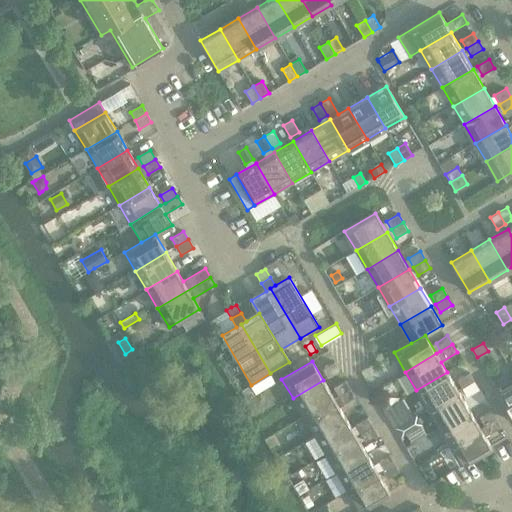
[(323,369),(328,378),(340,370),(335,362),(323,369)]
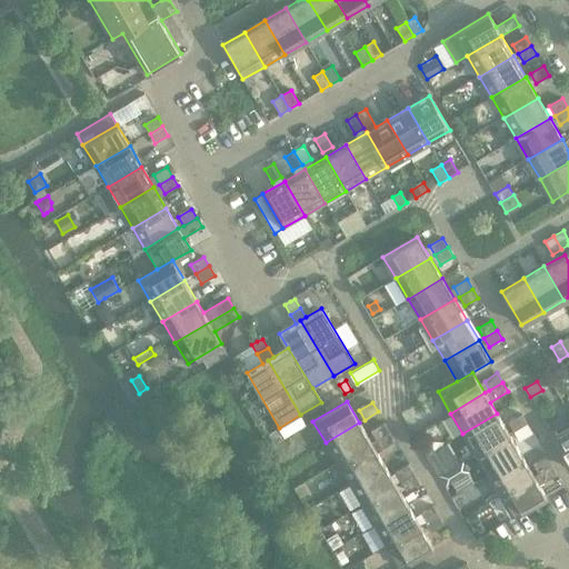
[(497,413),(462,433),(476,455),(509,435),(497,413)]
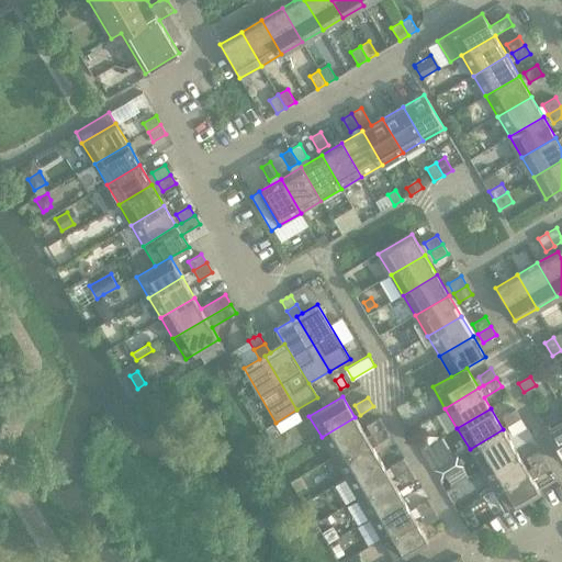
[(503,417),(507,426),(520,418),(515,409),(503,417)]
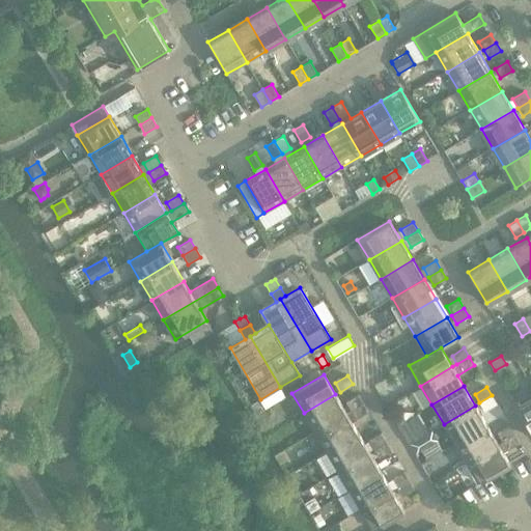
[(335,394),(304,413),(315,431),(346,413),(335,394)]
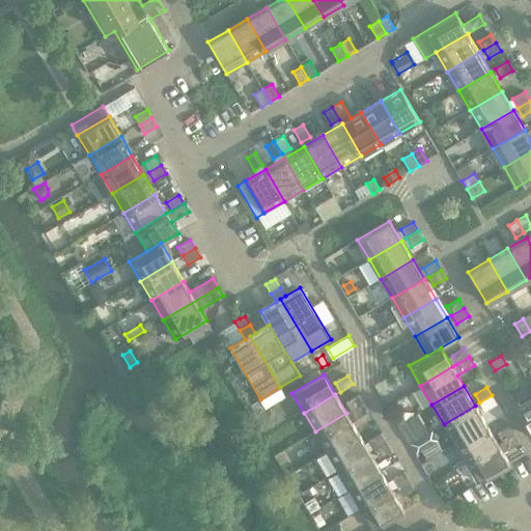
[(346,402),(352,411),(363,403),(359,395),(346,402)]
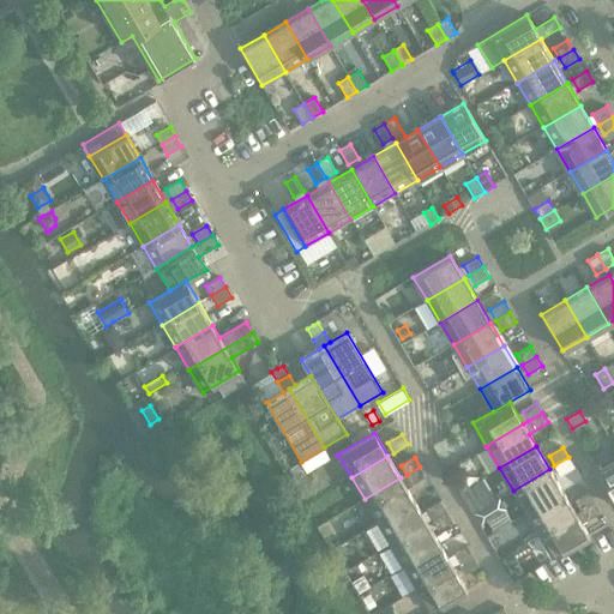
[(569,457),(554,465),(560,475),(575,467),(569,457)]
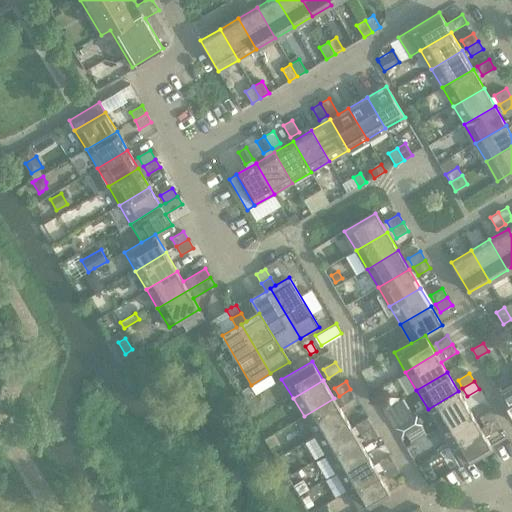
[(511,385),(499,393),(511,414),(511,385)]
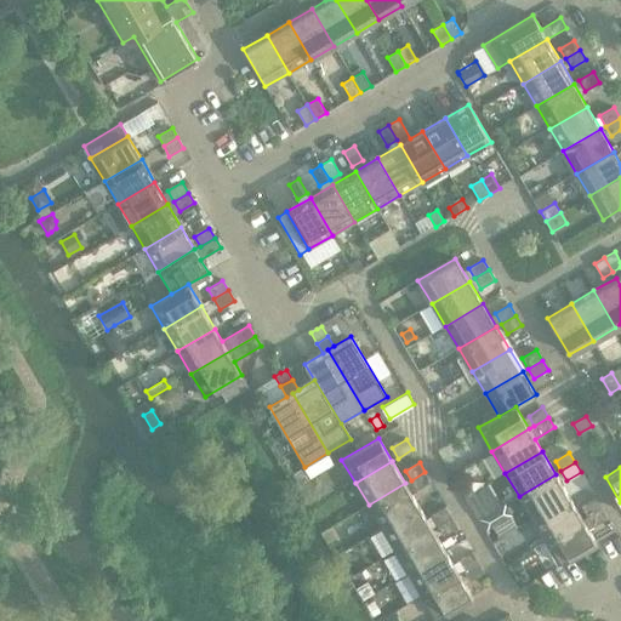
[(425,472),(411,480),(416,490),(431,482),(425,472)]
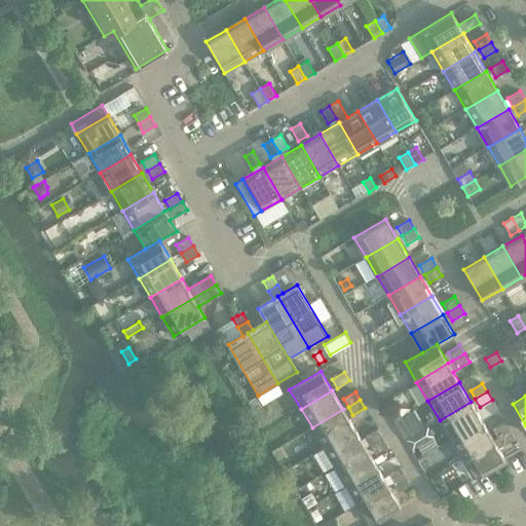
[(471,402),(440,420),(451,439),(482,420),(471,402)]
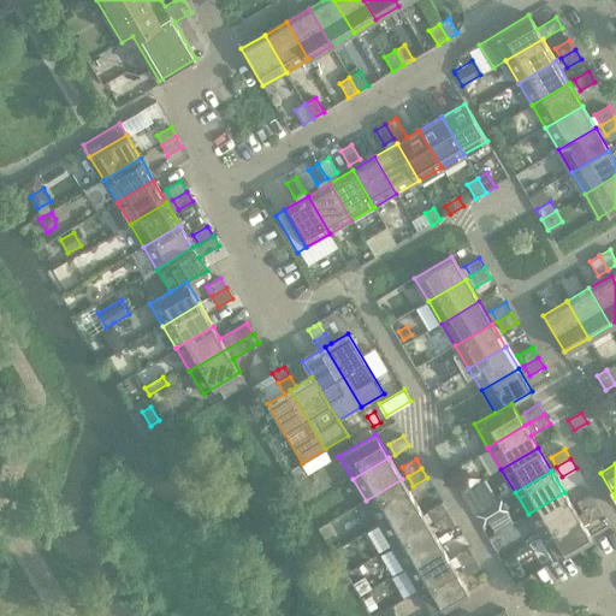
[(402,479),(366,501),(379,523),(415,502),(402,479)]
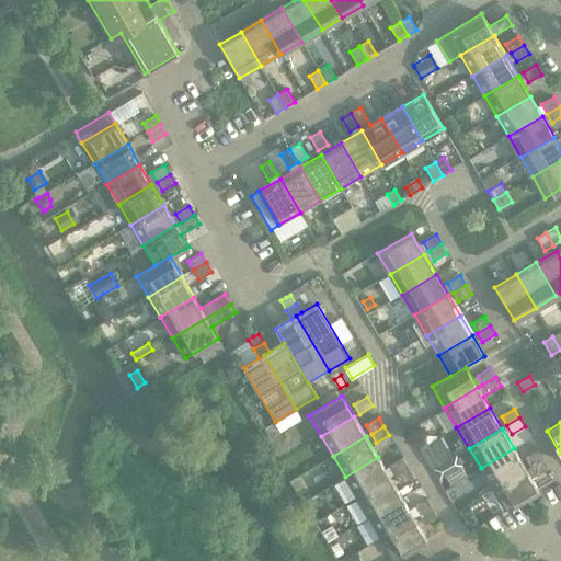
[(514,448),(481,468),(493,489),(526,469),(514,448)]
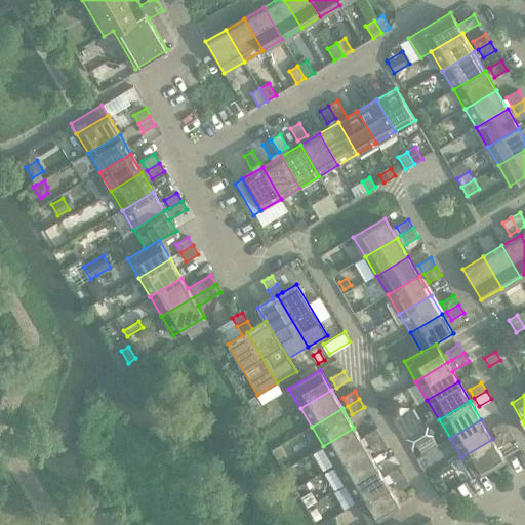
[(491,428),(496,436),(509,429),(503,420),(491,428)]
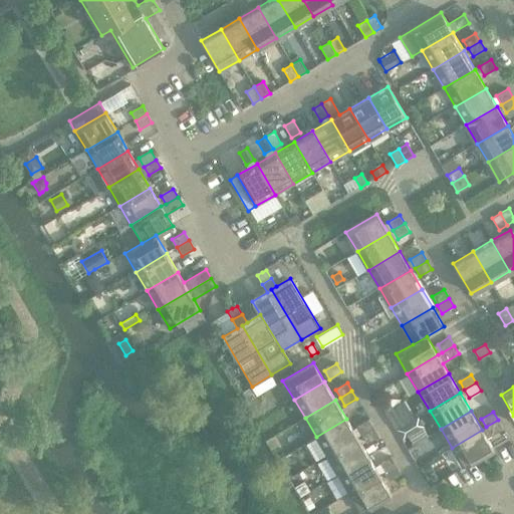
[(418,418),(398,429),(404,439),(408,436),(423,428),(418,418)]
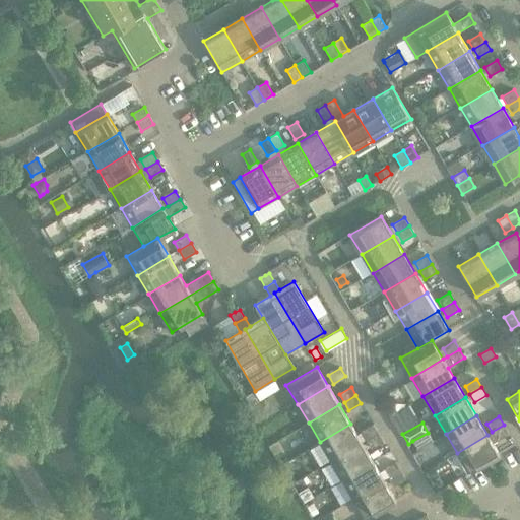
[(350,424),(320,442),(331,461),(362,443),(350,424)]
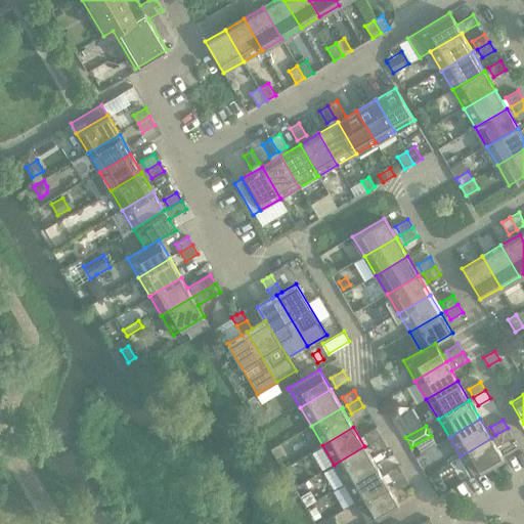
[(364,435),(369,443),(381,436),(377,428),(364,435)]
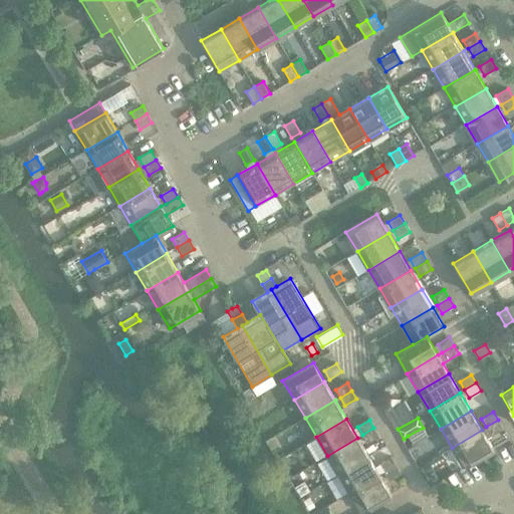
[(486,427),(482,430),(452,448),(463,467),(494,449),(487,438),(503,429),(498,420),(486,427)]
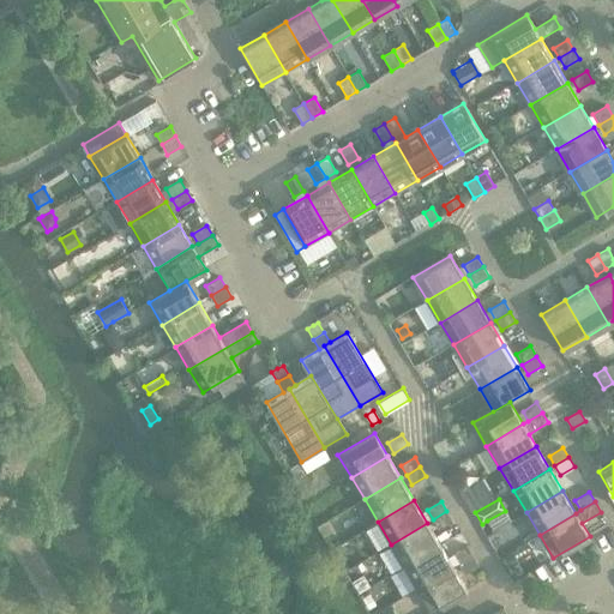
[(446,511),(433,519),(438,529),(452,521),(446,511)]
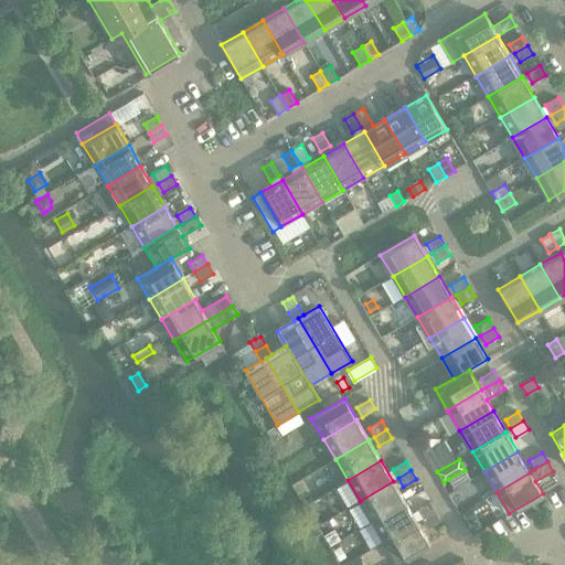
[(465,470),(448,479),(455,489),(471,479),(465,470)]
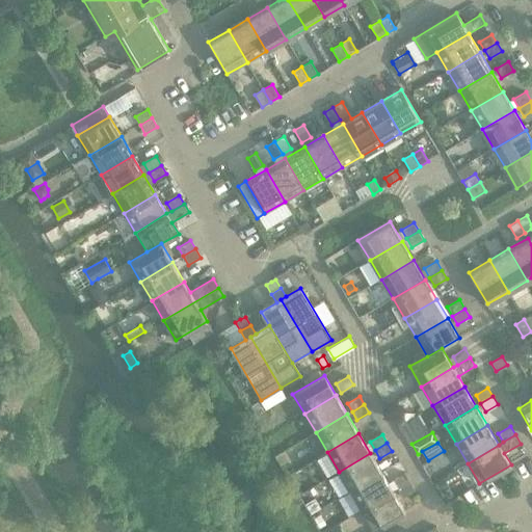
[(370,453),(339,472),(350,490),(381,472),(370,453)]
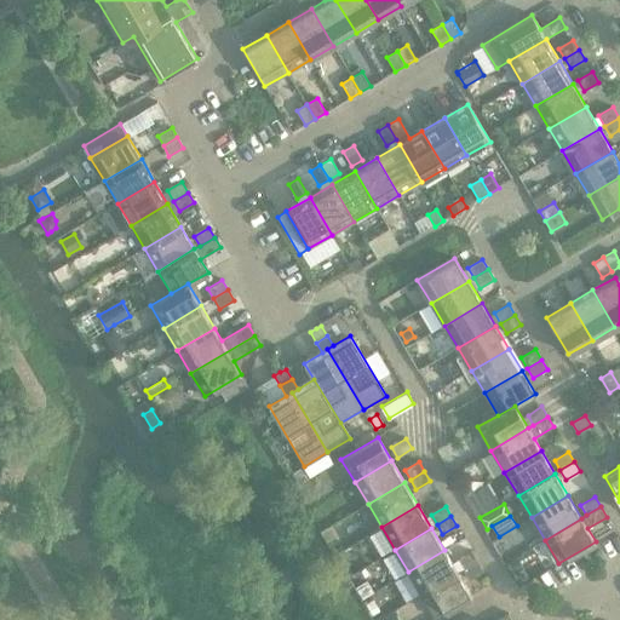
[(445,550),(408,572),(422,595),(458,573),(445,550)]
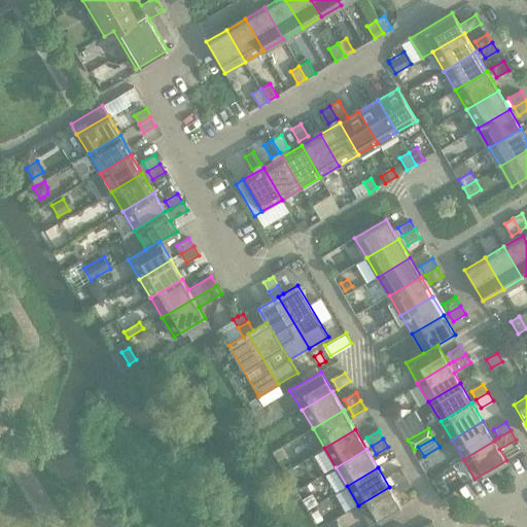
[(389,476),(394,484),(407,477),(401,468),(389,476)]
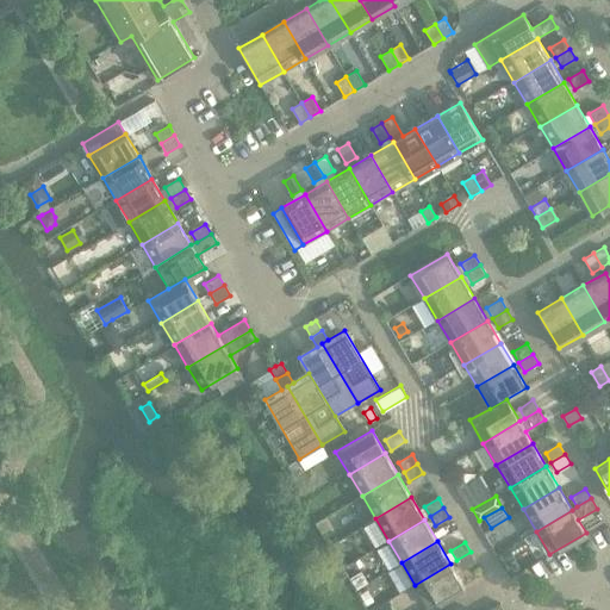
[(508,548),(500,553),(506,564),(515,559),(508,548)]
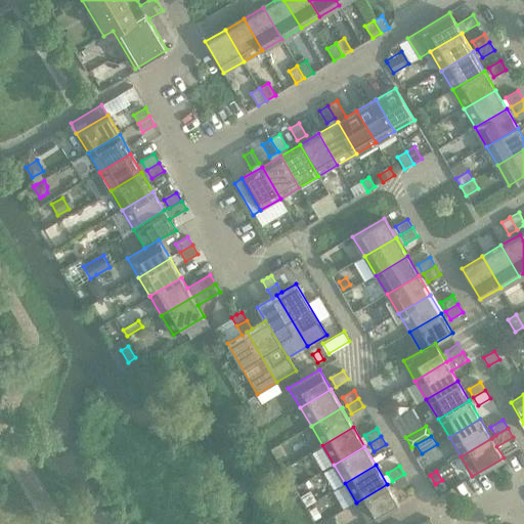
[(404,474),(392,481),(397,490),(408,483),(404,474)]
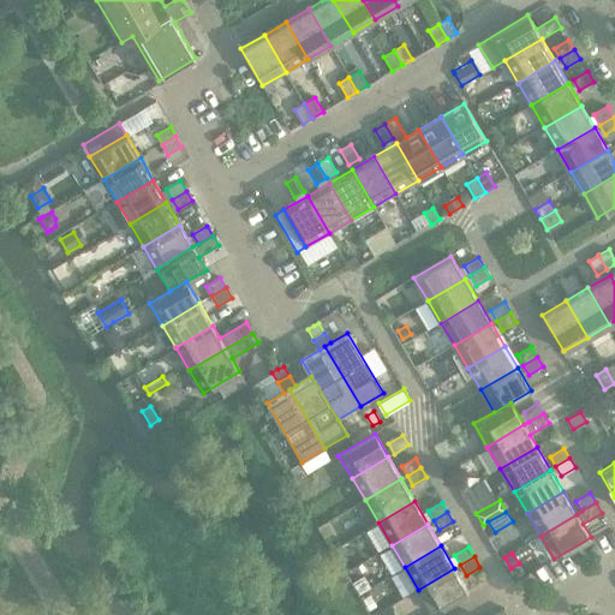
[(454,568),(418,590),(431,613),(469,591),(454,568)]
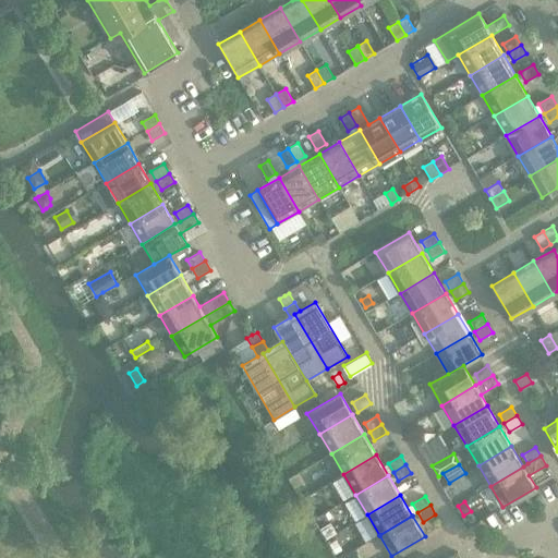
[(330,523),(320,529),(327,540),(337,533),(330,523)]
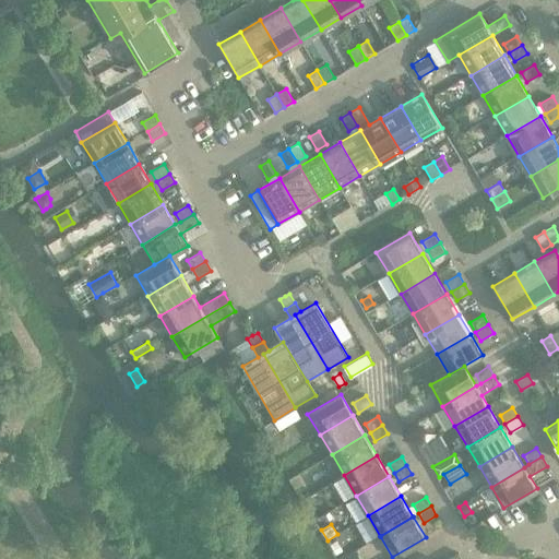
[(336,540),(330,544),(336,555),(343,550),(336,540)]
